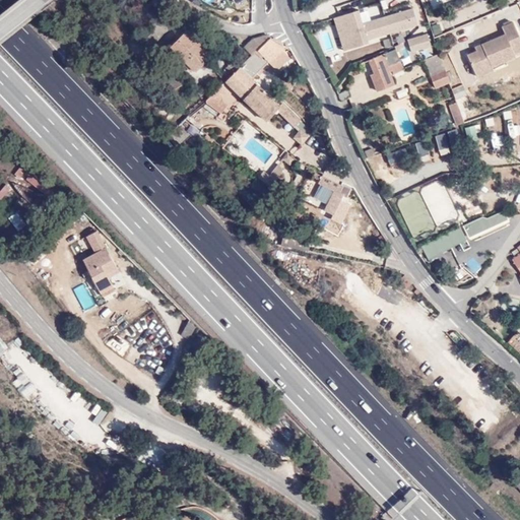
[(347,0),(338,0),(334,3),(340,13),(352,8),(347,0)]
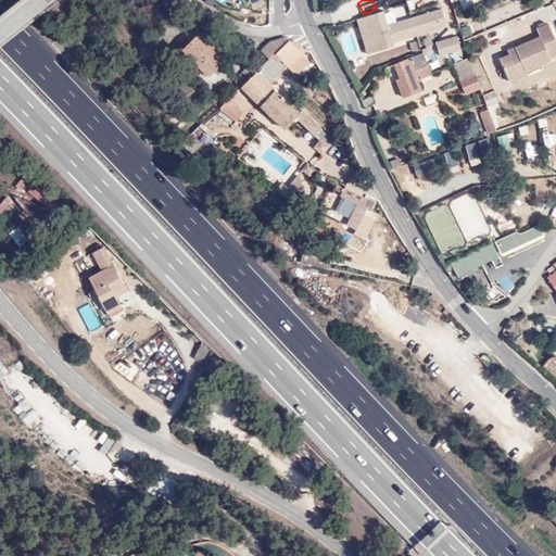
[(389,19),(379,22),(386,40),(445,22),(438,2),(404,13),(402,9),(387,13),(389,19)]
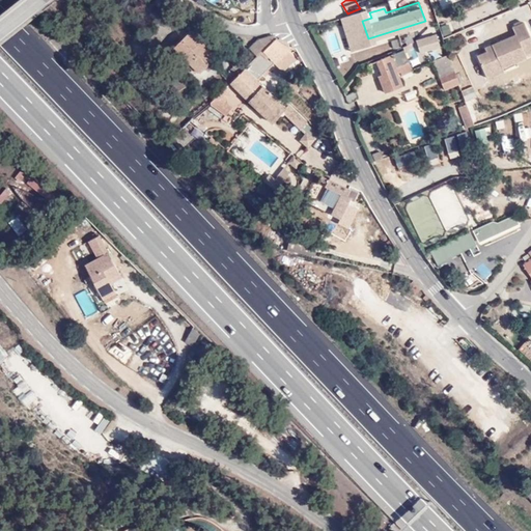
[(164,16),(169,21),(180,11),(175,5),(164,16)]
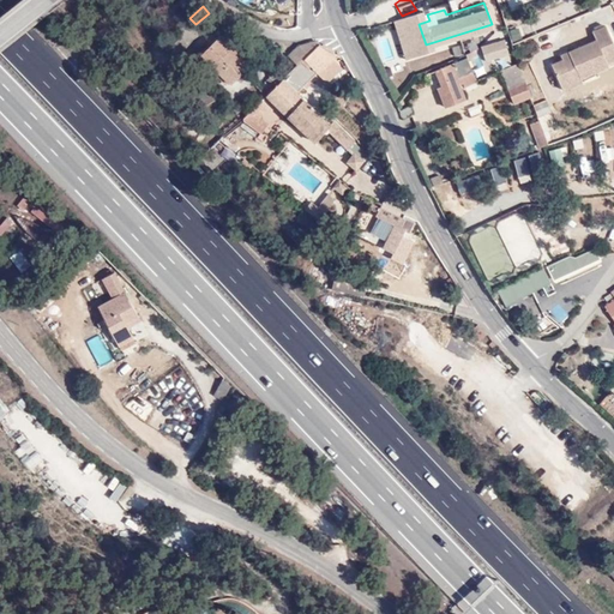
[(215,19),(209,13),(196,24),(203,31),(215,19)]
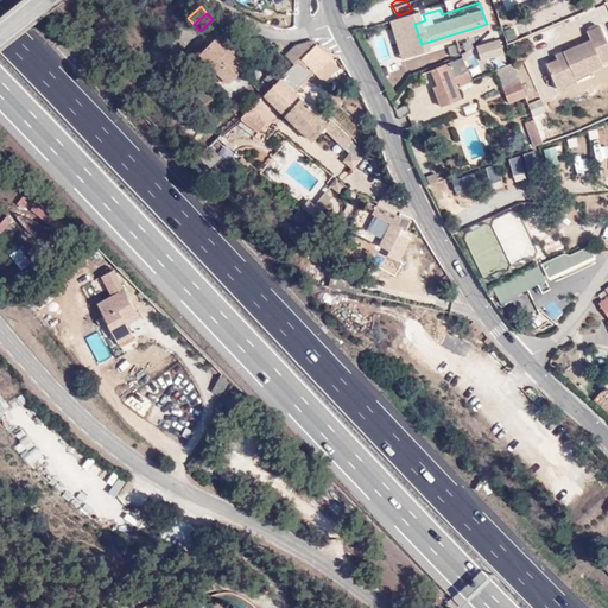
[(504,31),(507,42),(515,38),(512,27),(504,31)]
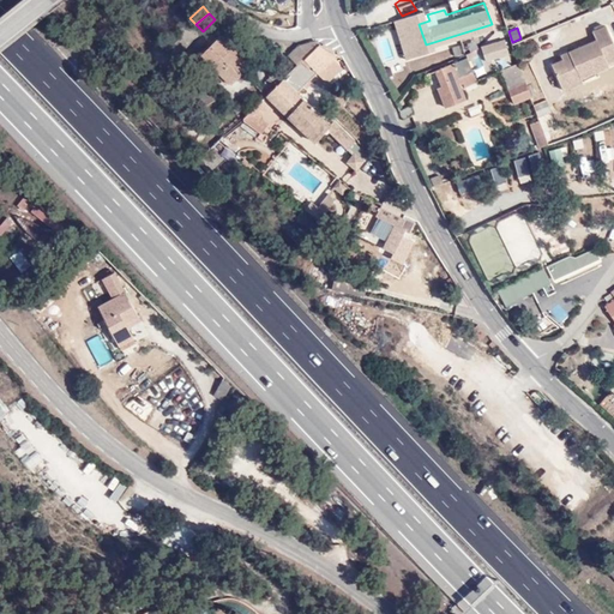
[(209,67),(212,65),(230,83),(250,65),(244,58),(247,54),(224,30),(198,55),(209,67)]
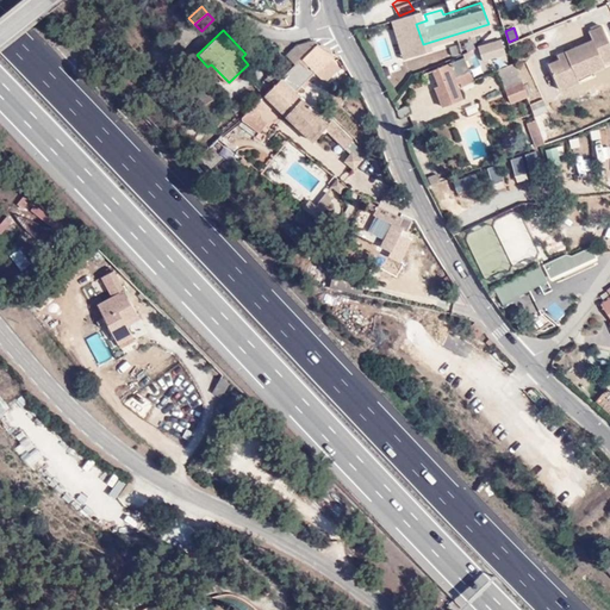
[(543,83),(562,75),(565,81),(593,70),(592,66),(604,61),(592,30),(579,36),(582,43),(554,53),(556,57),(549,61),(536,67),(543,83)]
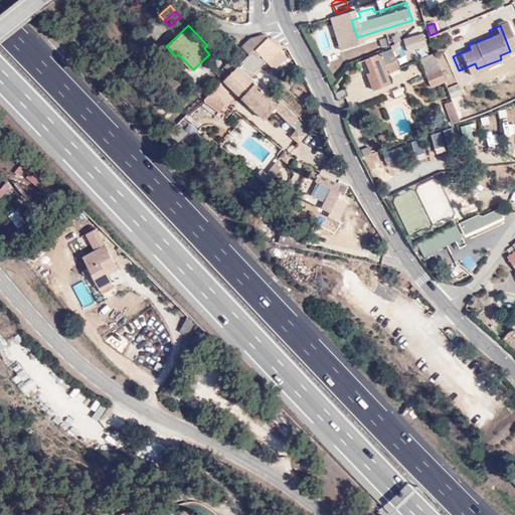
[(400,30),(386,35),(388,42),(402,37),(400,30)]
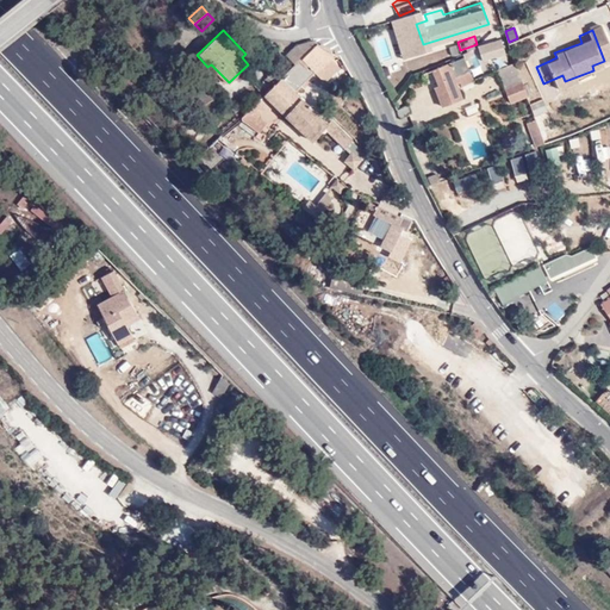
[(332,55),(316,42),(313,42),(288,68),(262,93),(312,138),(323,125),(350,150),(342,159),(350,166),(362,151),(349,139),(350,138),(329,119),(325,123),(292,92),(311,73),(312,74),(332,55)]
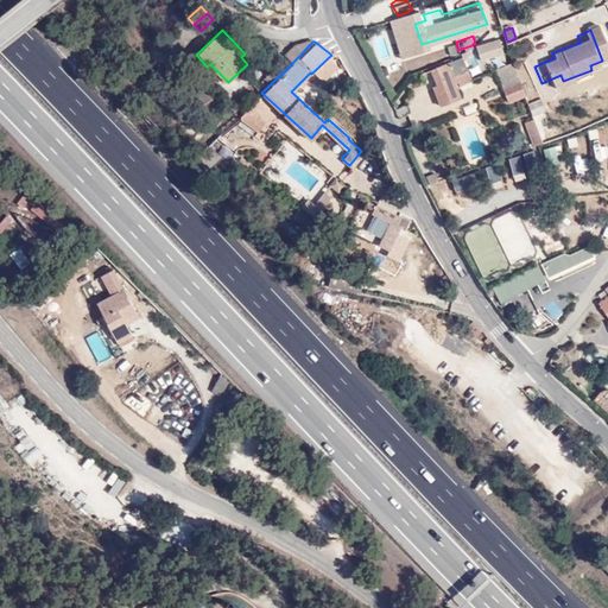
[(285,55),(292,63),(312,42),(310,43),(304,43),(295,45),(285,55)]
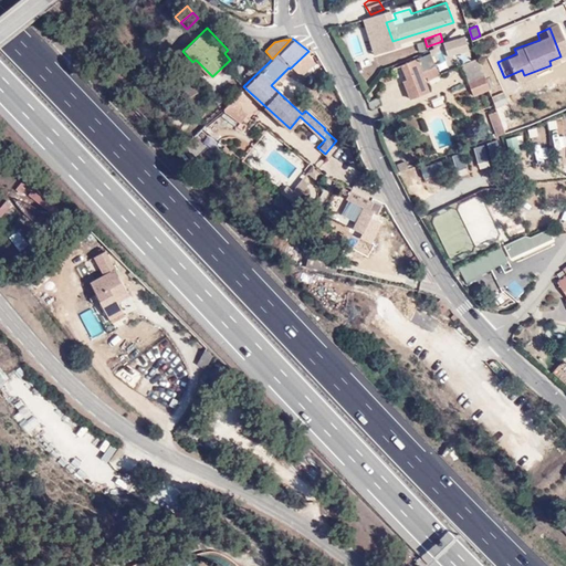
[(173,58),(179,53),(175,44),(161,54),(165,62),(173,58)]
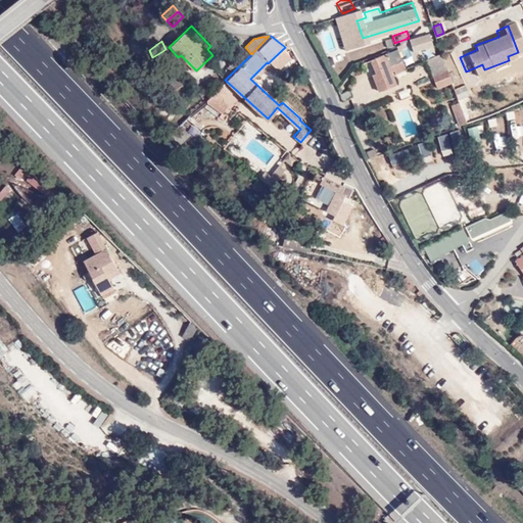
[(417,59),(434,53),(430,42),(413,48),(417,59)]
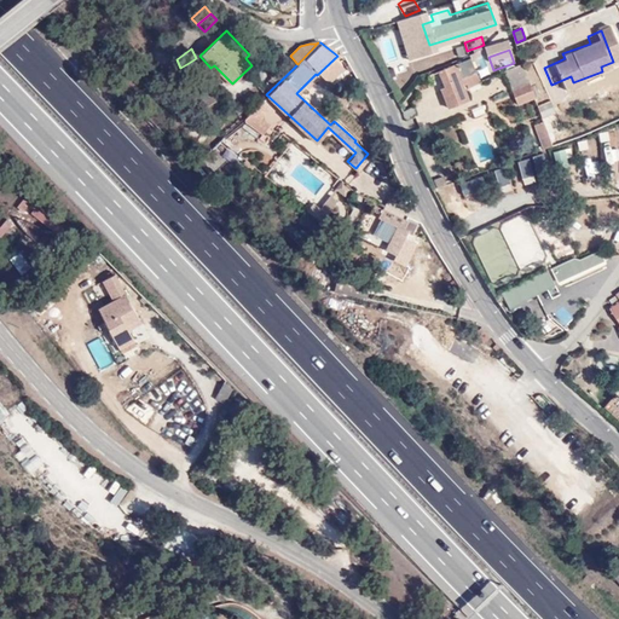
[(476,79),(469,57),(435,69),(441,86),(434,88),(443,111),(467,102),(463,93),(460,85),(476,79)]
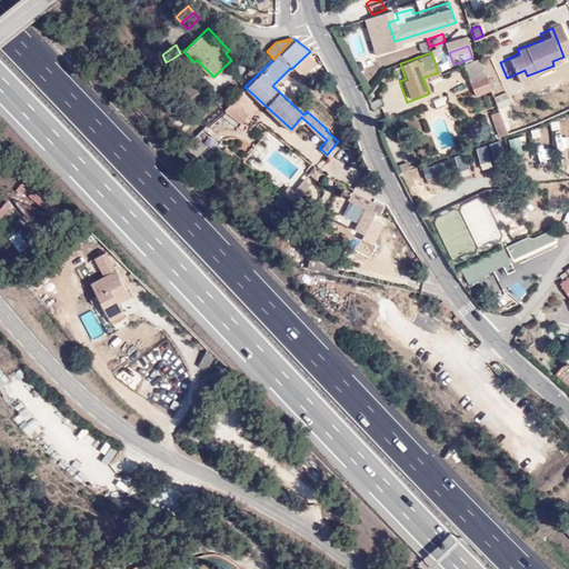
[(181,70),(188,66),(180,53),(173,58),(181,70)]
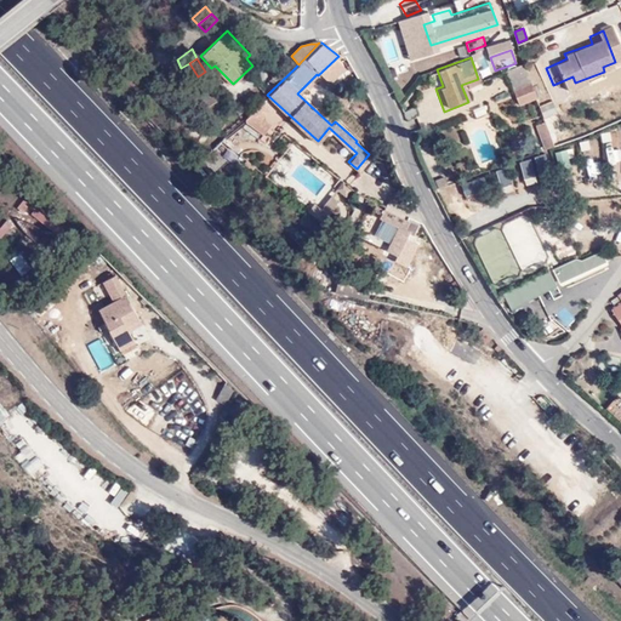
[(524,85),(517,67),(502,72),(510,90),(524,85)]
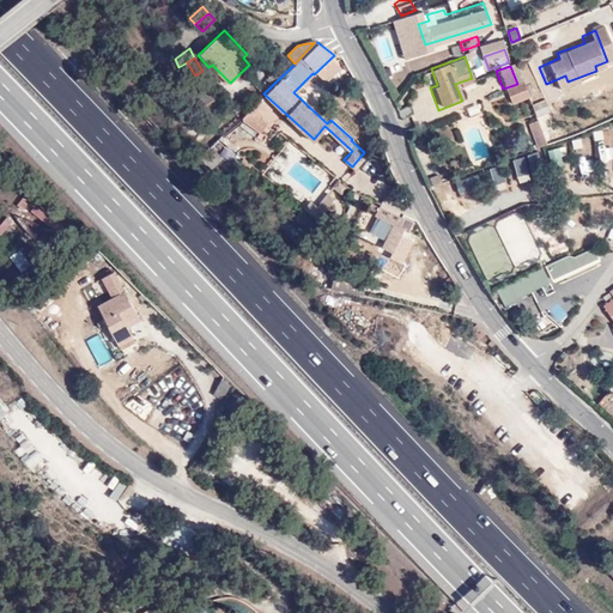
[(202,71),(195,76),(189,79),(194,89),(188,92),(198,108),(217,96),(202,71)]
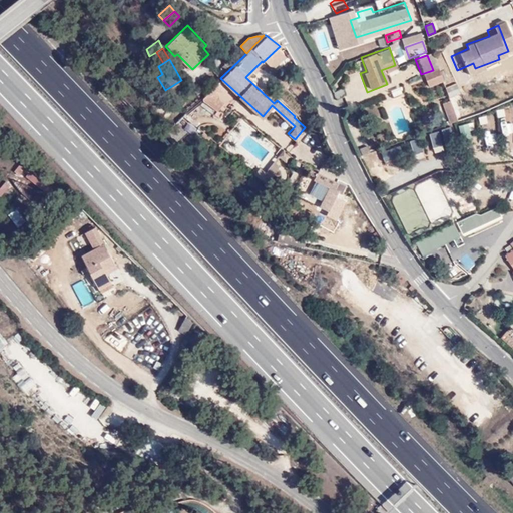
[(104,61),(95,70),(101,77),(110,67),(104,61)]
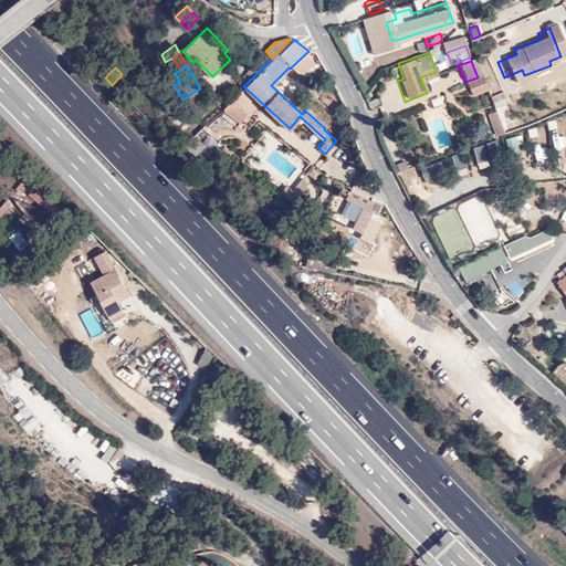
[(522,70),(504,77),(507,85),(525,79),(524,75),(522,70)]
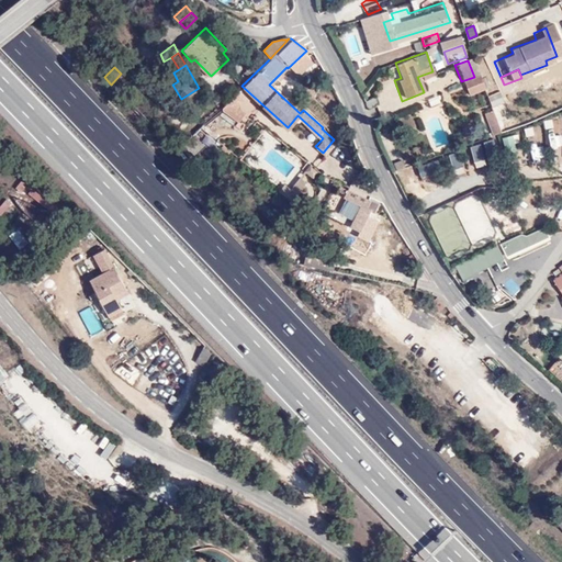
[(420,85),(436,79),(434,74),(433,71),(417,77),(420,85)]
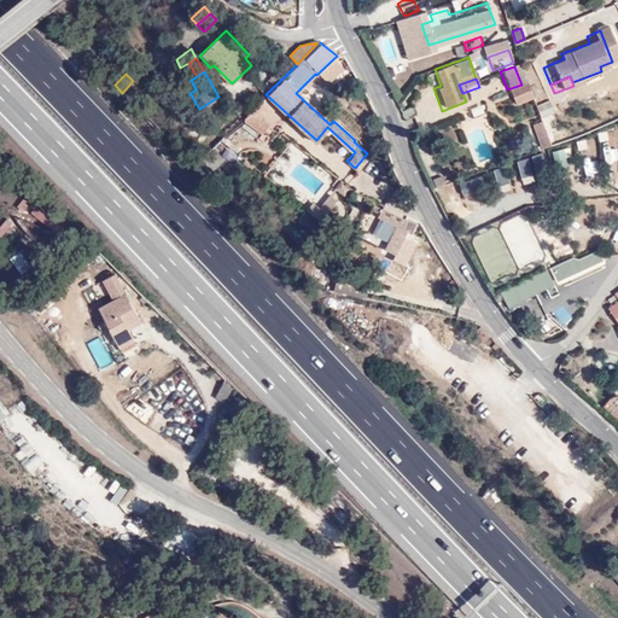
[(513,106),(528,103),(522,85),(507,89),(513,106)]
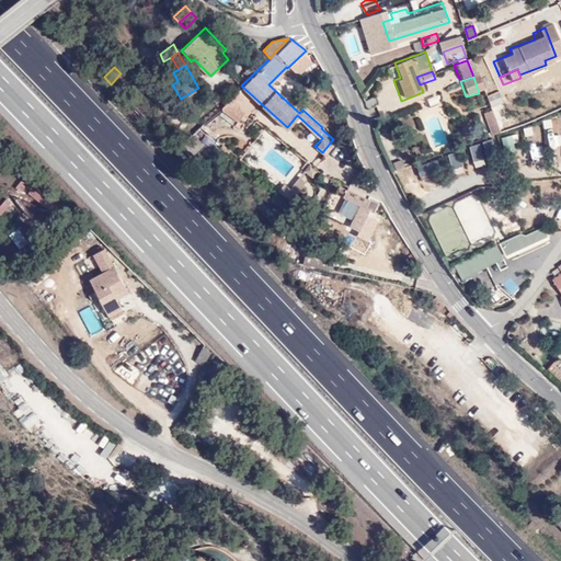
[(121,78),(115,83),(119,89),(126,83),(121,78)]
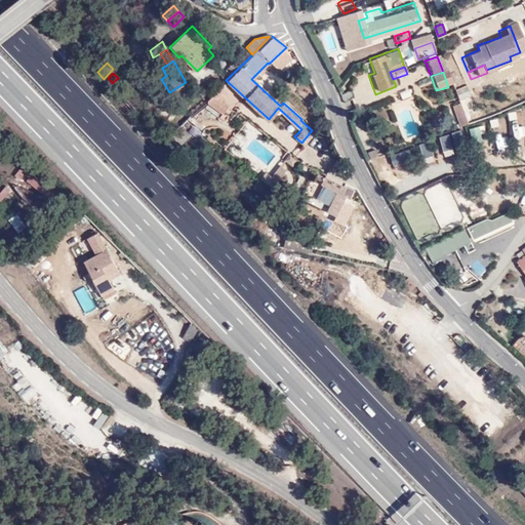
[(219,86),(213,92),(205,101),(221,115),(230,107),(223,101),(228,95),(219,86)]
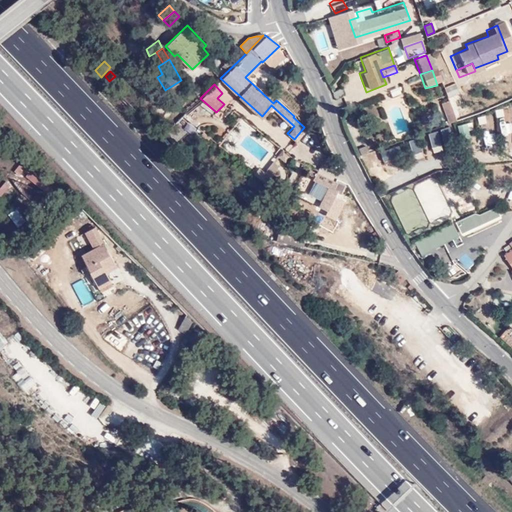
[(447,90),(439,92),(441,101),(449,98),(447,90)]
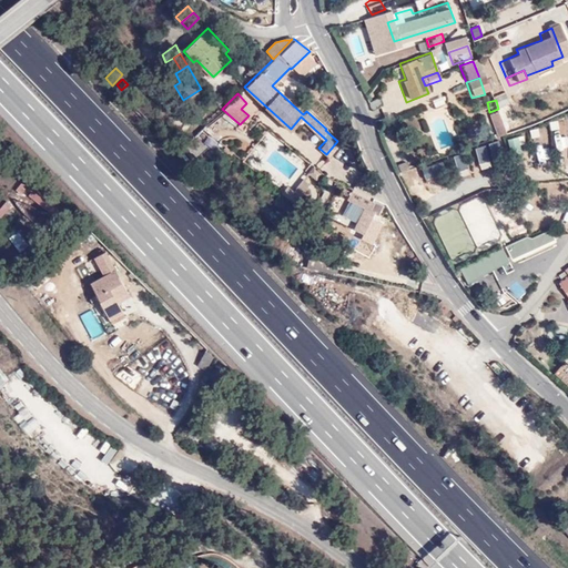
[(489,112),(490,117),(492,122),(503,119),(498,109),(489,112)]
